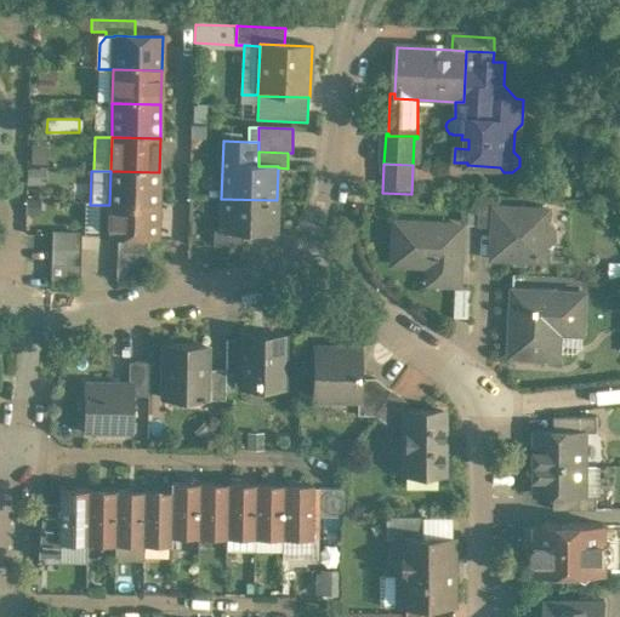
[(159,172),(111,171),(109,205),(158,206),(159,172)]
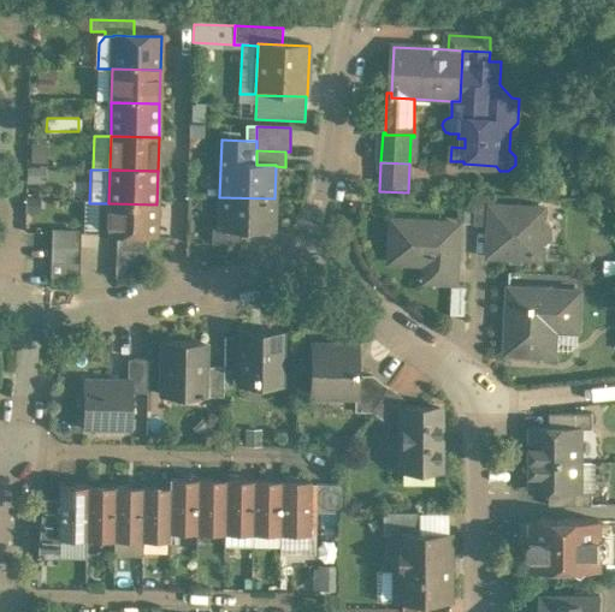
[(497,196),(477,195),(475,226),(494,227),(495,206),(497,206),(497,196)]
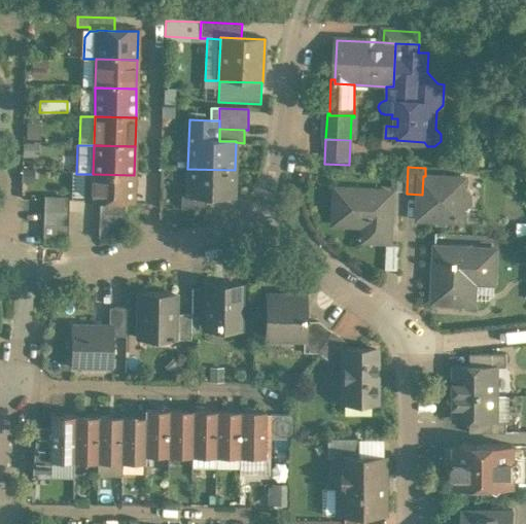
[(235,170),(187,169),(187,197),(186,198),(206,199),(234,199),(235,170)]
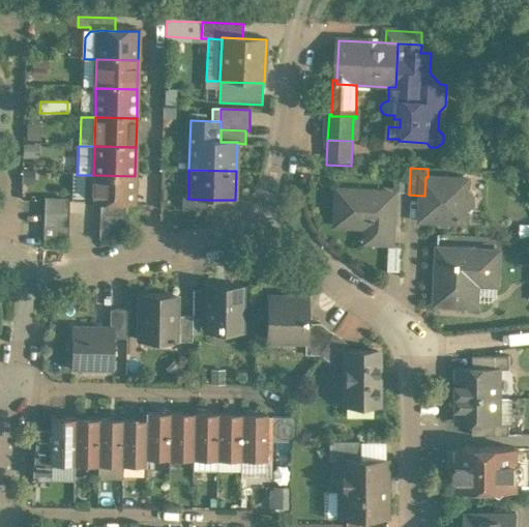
[(70,203),(88,204),(89,175),(77,175),(70,174),(70,203)]
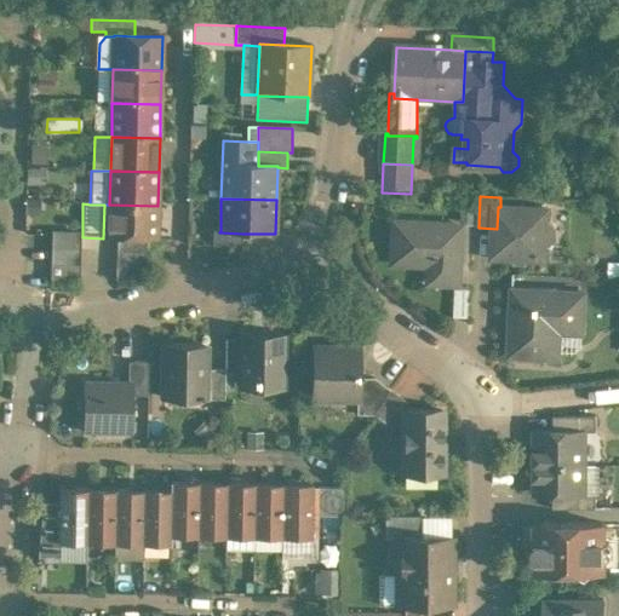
[(109,205),(104,205),(103,239),(119,239),(148,240),(156,240),(158,206),(109,205)]
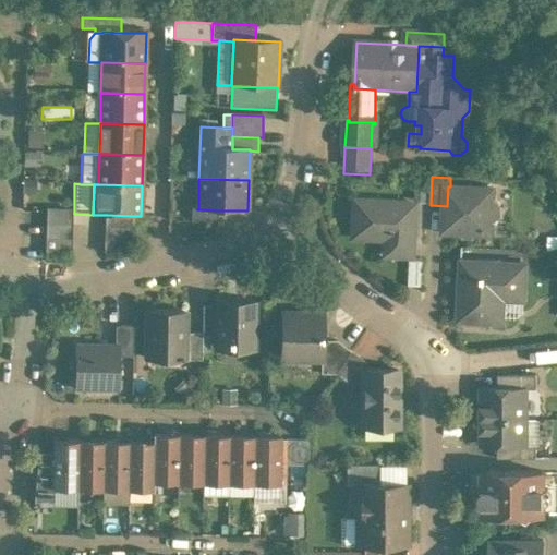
[(450,186),(448,186),(447,206),(447,213),(444,213),(443,234),(494,237),(494,222),(495,222),(499,218),(500,206),(496,202),(491,202),(491,189),(450,186)]
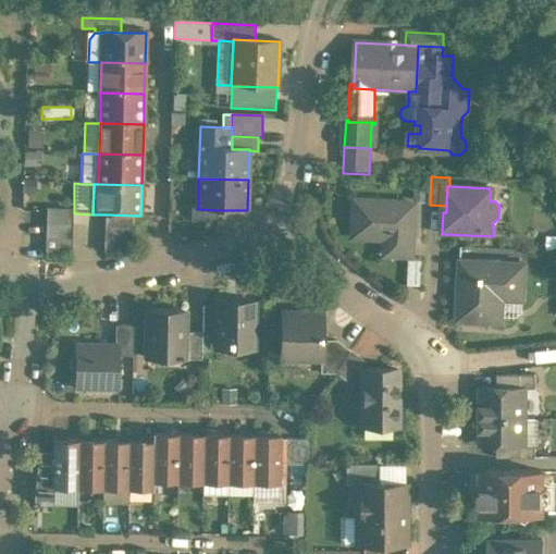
[(425,192),(408,191),(408,204),(425,205),(425,192)]
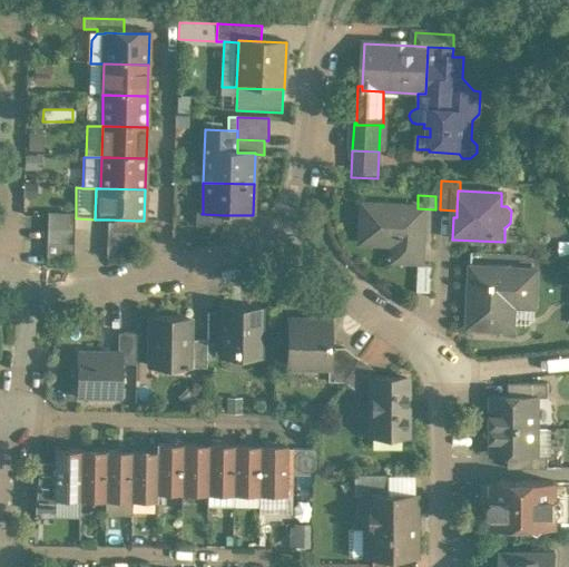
[(427,209),(363,206),(361,245),(395,245),(394,262),(423,263),(427,209)]
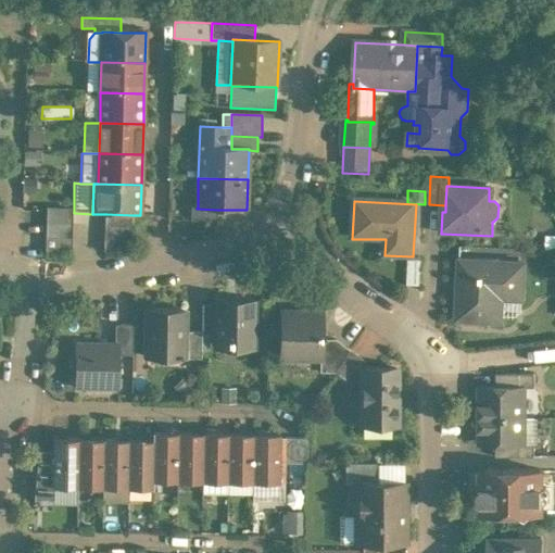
[(217,210),(197,209),(198,208),(192,208),(191,222),(217,222),(217,210)]
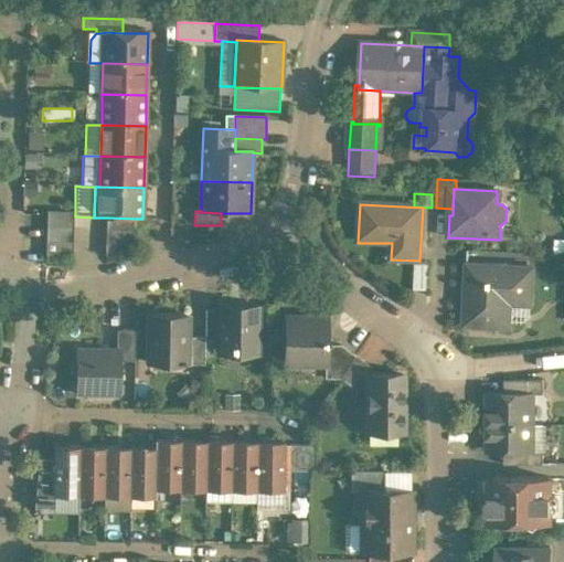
[(75,216),(48,216),(48,230),(74,230),(75,216)]
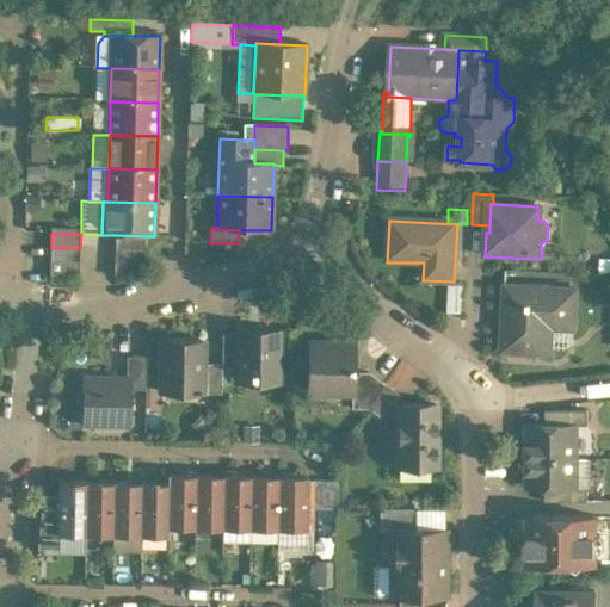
[(146,236),(117,235),(116,249),(145,251),(146,236)]
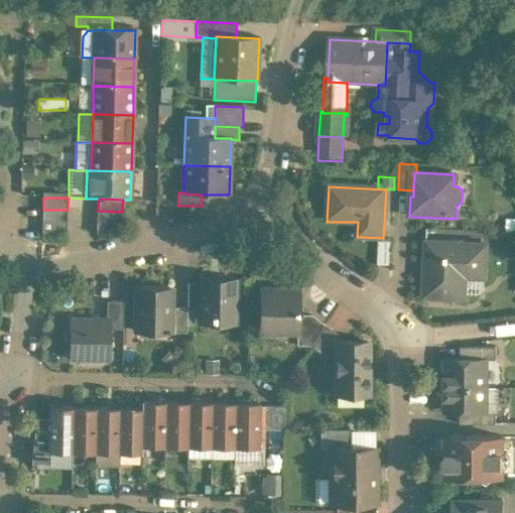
[(122,212),(98,211),(98,223),(122,224),(122,212)]
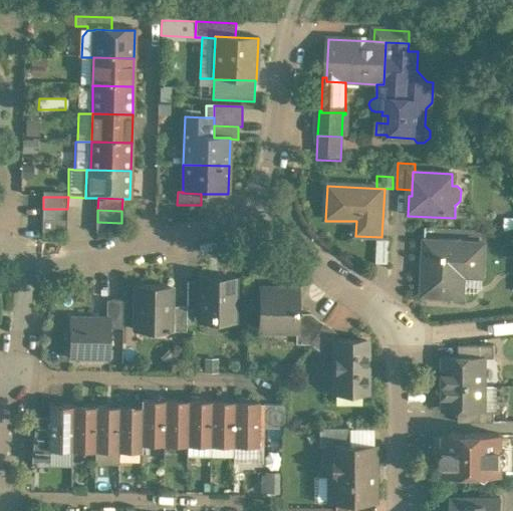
[(67,221),(43,221),(42,237),(64,237),(67,234),(67,221)]
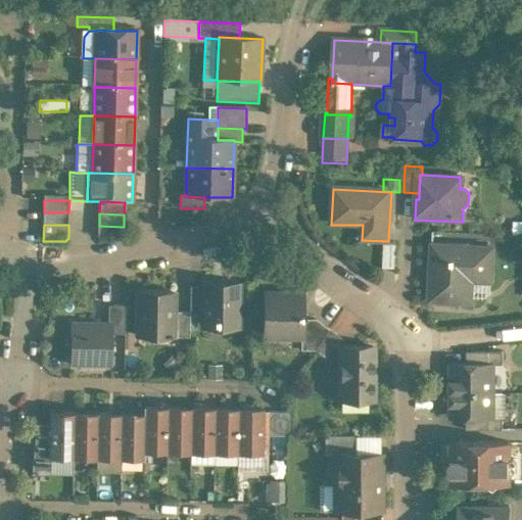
[(124,227),(99,226),(99,239),(124,239),(124,227)]
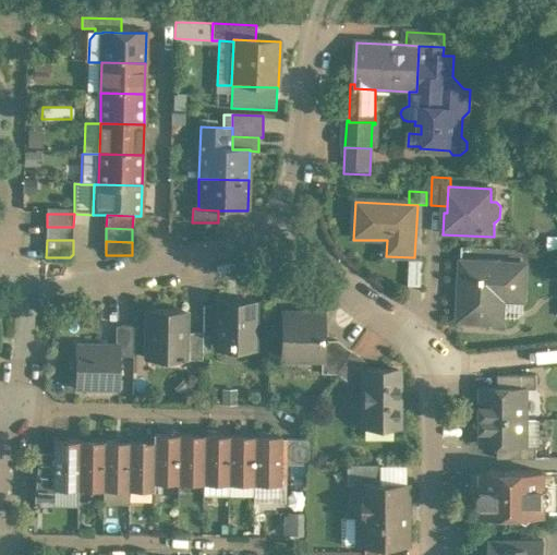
[(527,265),(462,262),(459,322),(504,325),(505,303),(524,304),(527,265)]
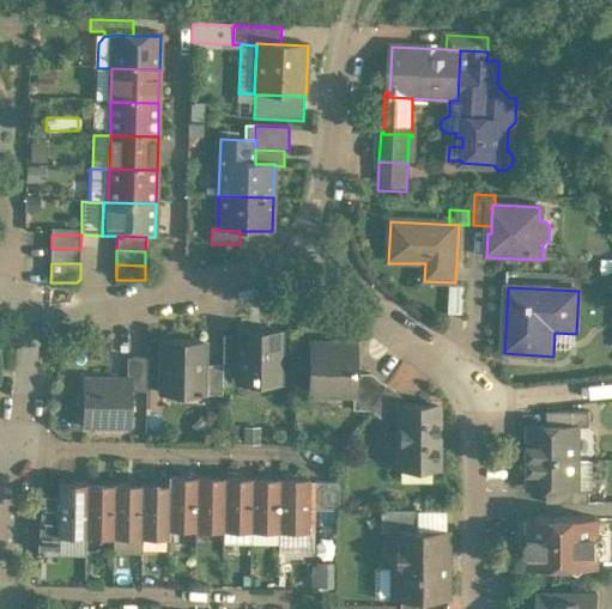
[(465,288),(452,288),(450,315),(464,316),(465,288)]
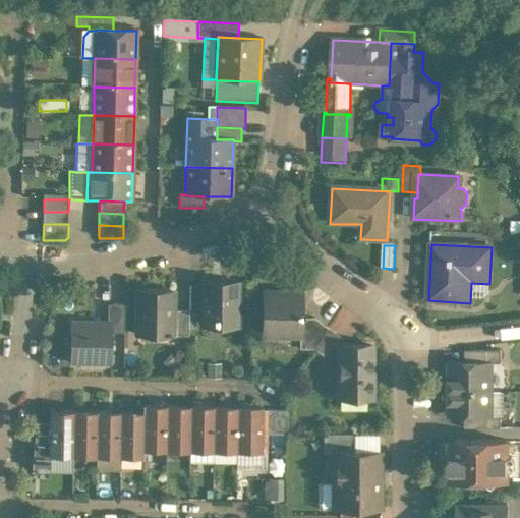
[(239,283),(203,282),(203,286),(201,314),(201,327),(238,328),(239,283)]
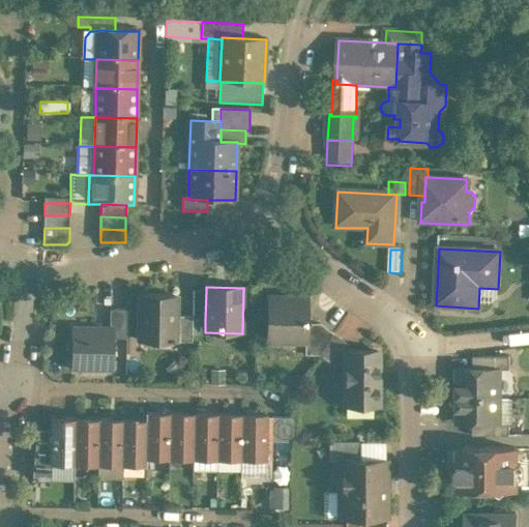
[(206,291),(194,291),(193,317),(193,320),(205,320),(206,291)]
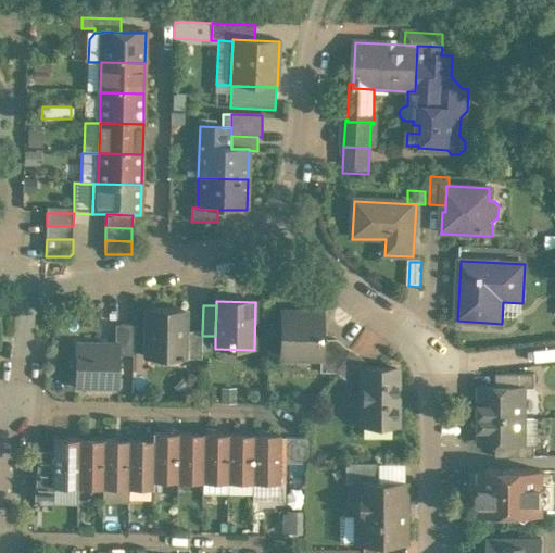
[(185,312),(148,311),(148,359),(150,359),(150,355),(179,356),(179,359),(181,359),(181,360),(184,360),(185,312)]
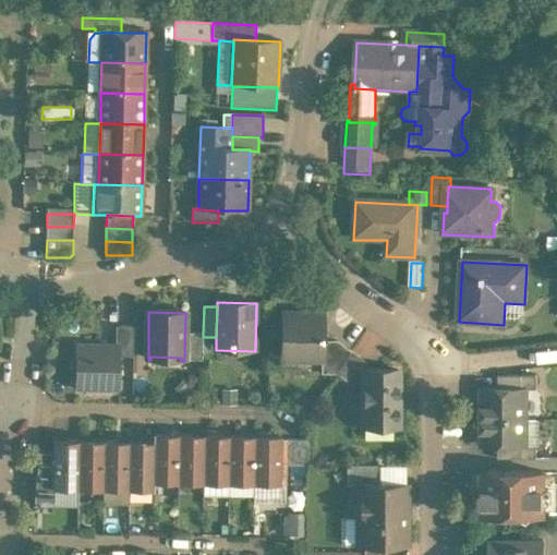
[(324,315),(283,314),(282,360),(322,361),(323,361),(324,342),(324,315)]
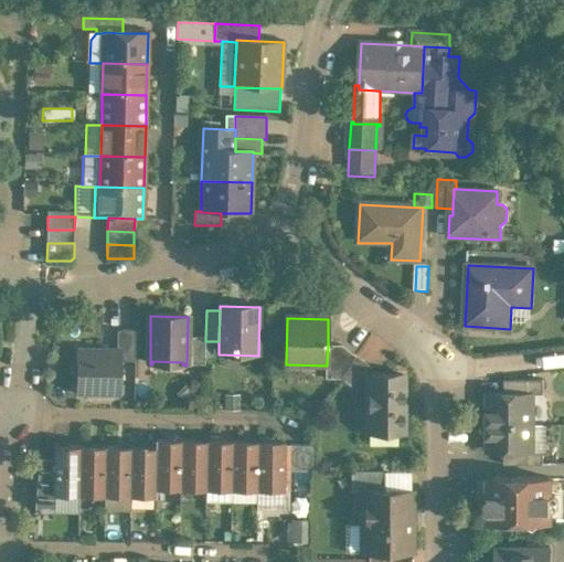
[(136,331),(118,331),(117,350),(121,350),(121,362),(135,362),(136,331)]
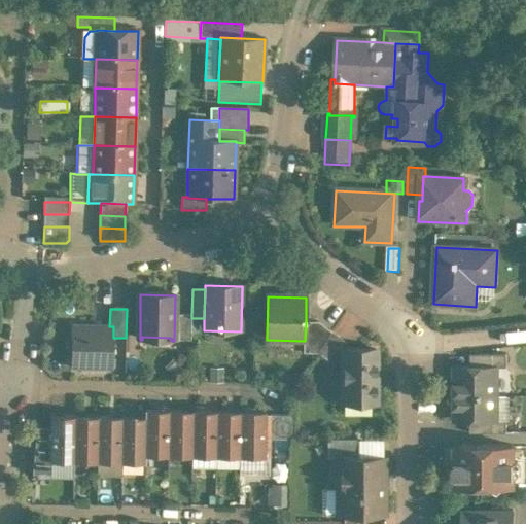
[(191,315),(179,315),(179,341),(191,341),(191,318),(191,315)]
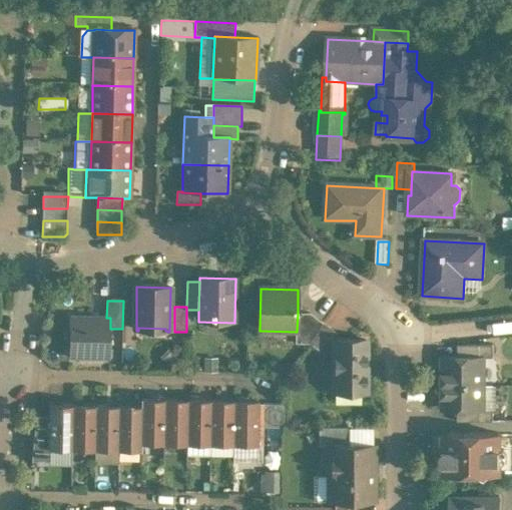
[(324,325),(311,315),(298,315),(297,332),(296,332),(296,345),(309,345),(324,325)]
